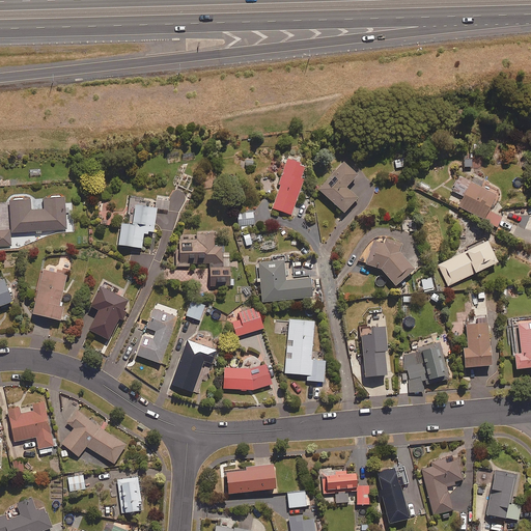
[(276,187),(278,188),(272,208),(290,216),(303,178),(301,177),(304,168),(299,166),(300,164),(285,159),(276,187)]
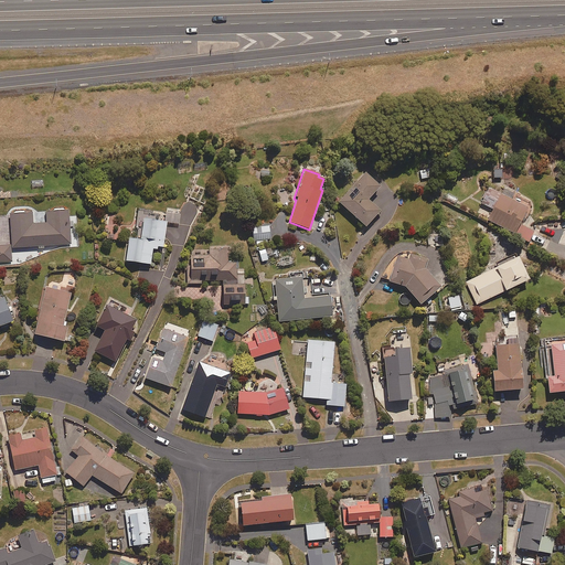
[(366,200),(379,187),(363,173),(337,202),(364,226),(379,211),(366,200)]
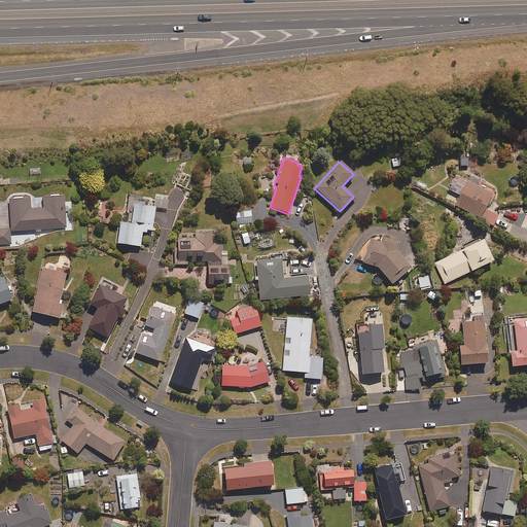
[(498,215),(484,208),(491,194),(456,175),(443,200),(493,225),(498,215)]
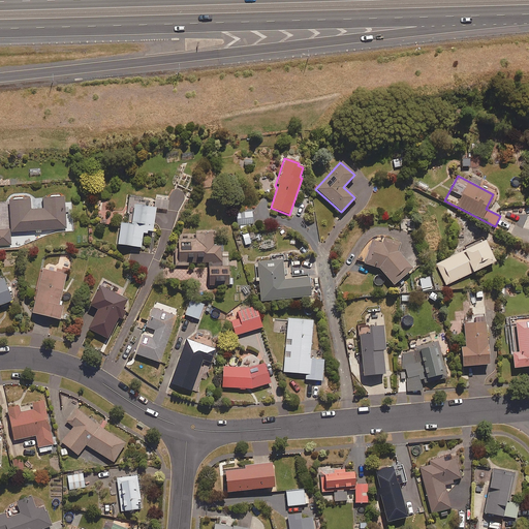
[(13,196),(14,199),(10,199),(12,231),(36,230),(36,232),(42,232),(42,229),(67,228),(65,196),(60,196),(60,194),(52,194),(52,196),(44,197),(44,208),(32,209),(31,198),(24,198),(24,196),(13,196)]
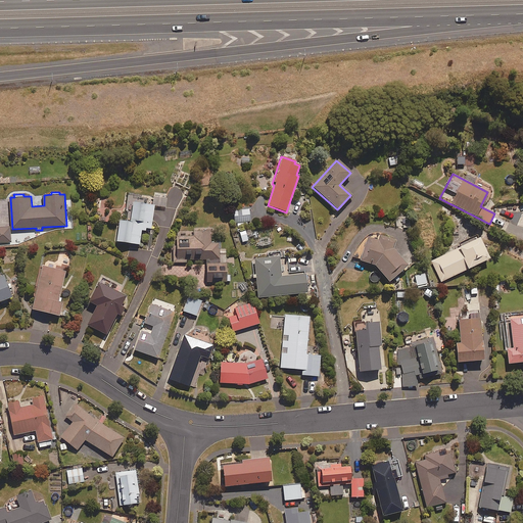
[(147,231),(147,229),(152,229),(156,204),(135,201),(132,221),(121,219),(117,240),(140,244),(143,231),(147,231)]
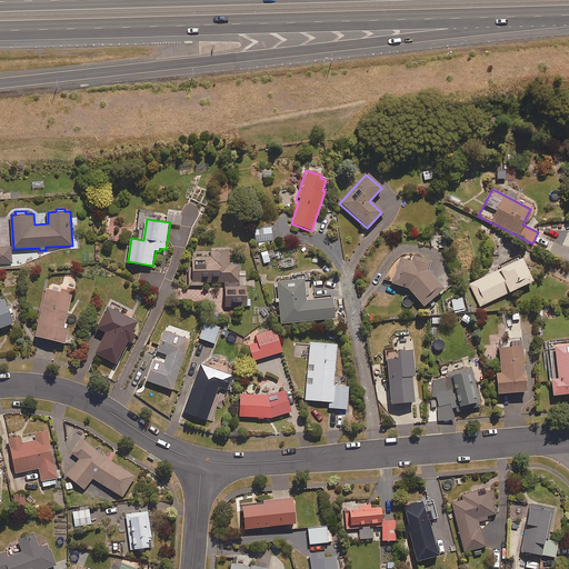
[(269,240),(272,240),(271,227),(257,227),(258,241),(260,241),(260,245),(269,245),(269,240)]
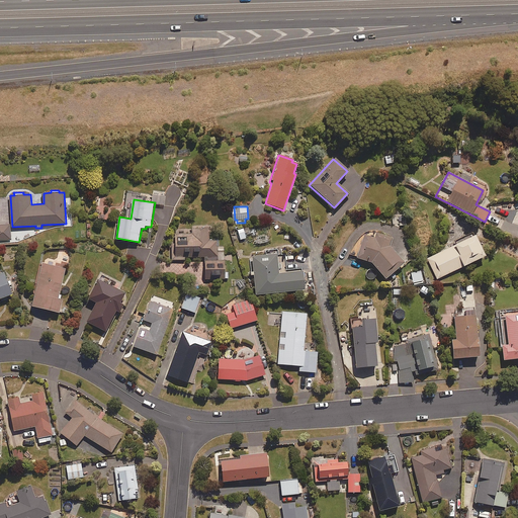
[(0,240),(11,240),(10,224),(0,224),(0,240)]
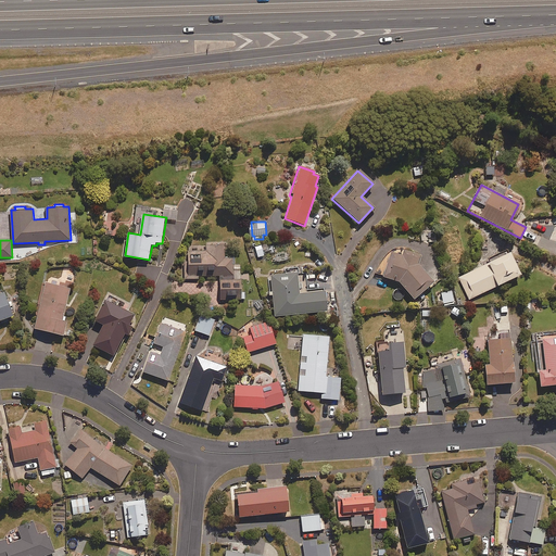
[(236,256),(226,256),(226,243),(188,245),(189,262),(185,262),(185,279),(199,279),(199,276),(220,276),(220,299),(245,299),(245,291),(243,291),(243,264),(236,264),(236,256)]
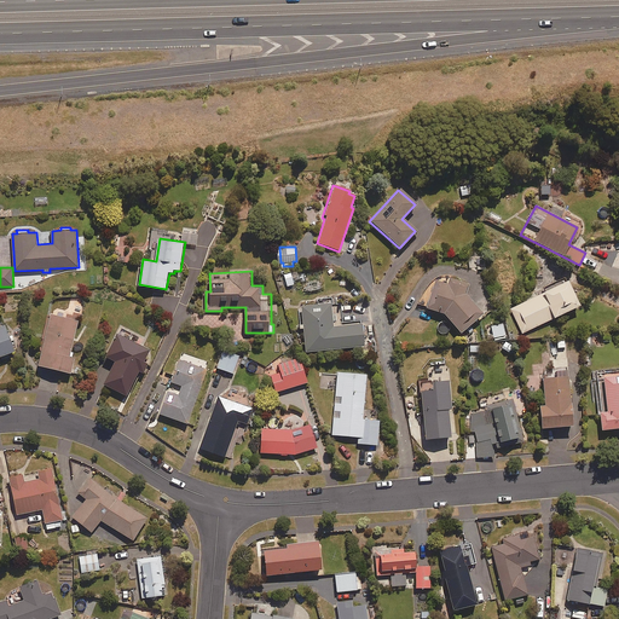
[(302,282),(305,282),(304,271),(277,275),(279,288),(294,285),(293,281),(301,279),(302,282)]
